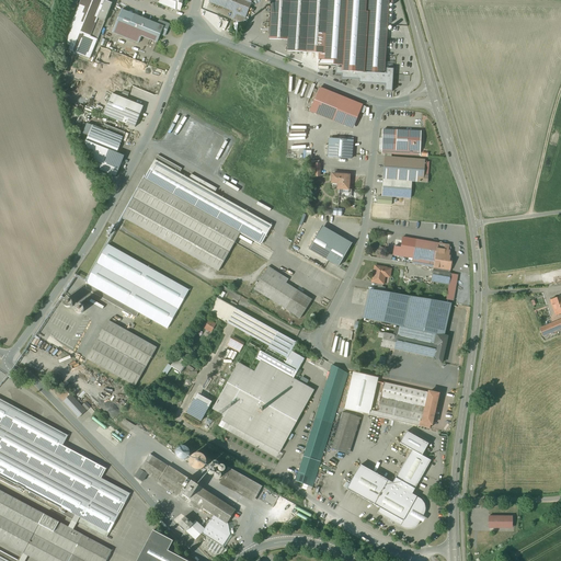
[(111,4),(99,0),(81,0),(61,52),(89,61),(111,4)]
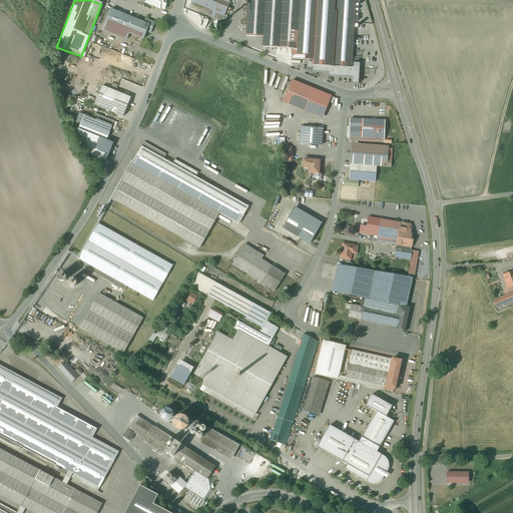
[(168,0),(145,0),(144,5),(165,11),(168,0)]
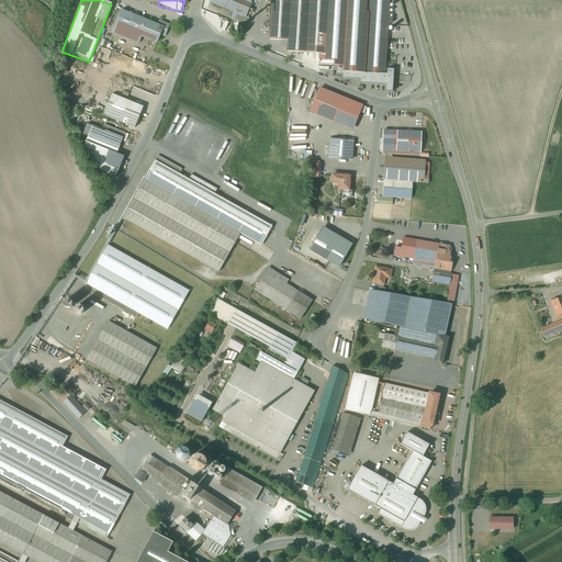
[(210,0),(210,2),(234,12),(232,18),(244,22),(253,1),(255,2),(256,0),(210,0)]
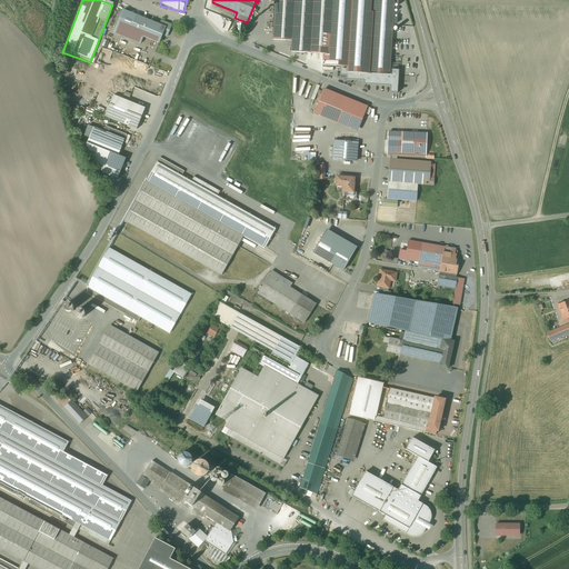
[(275,0),(272,40),(292,41),(291,52),(323,55),(322,66),(341,67),(341,76),(347,76),(346,80),(363,81),(363,85),(390,87),(390,93),(398,93),(398,92),(396,92),(397,82),(398,82),(398,81),(397,81),(398,76),(399,76),(399,75),(398,75),(398,71),(399,71),(399,70),(392,70),(391,71),(390,71),(393,13),(387,13),(388,2),(385,2),(385,0),(275,0)]
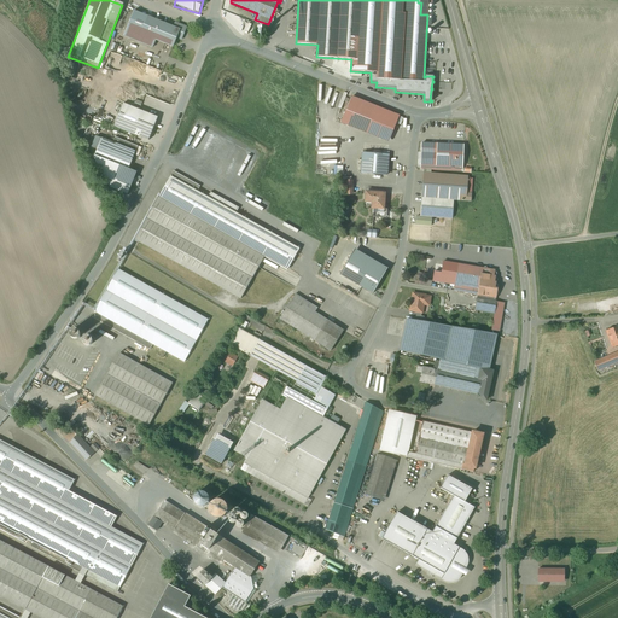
[(418,0),(418,3),(421,3),(420,15),(427,15),(429,0),(418,0)]
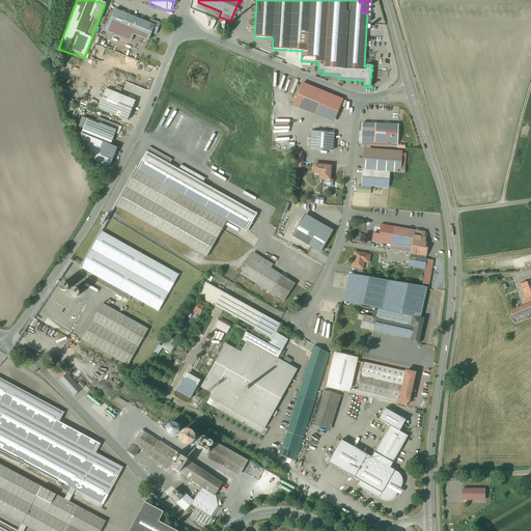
[(149,24),(115,10),(106,33),(131,43),(134,36),(148,43),(151,33),(146,30),(149,24)]
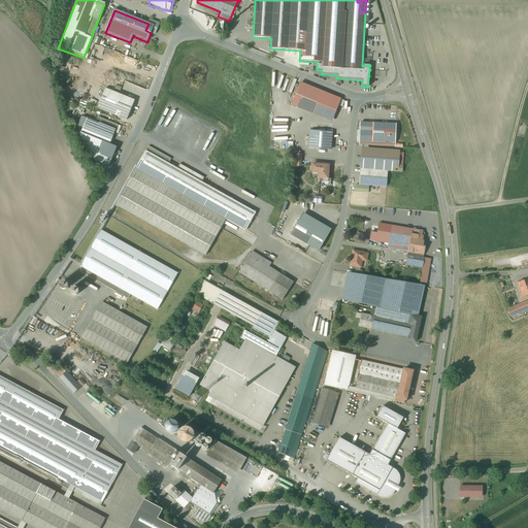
[(149,24),(145,30),(151,33),(155,34),(160,23),(150,20),(149,24)]
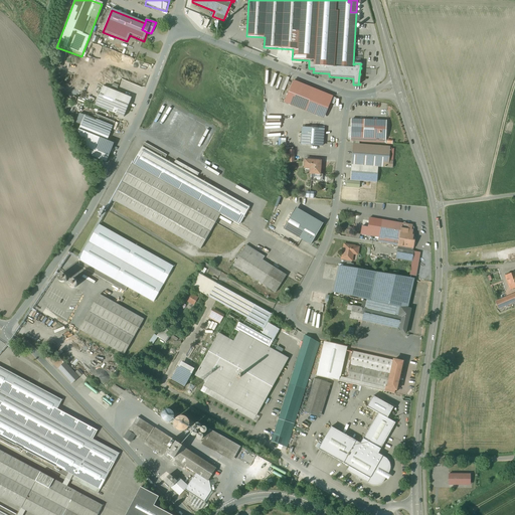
[(332,98),(293,80),(285,101),(323,117),(332,98)]
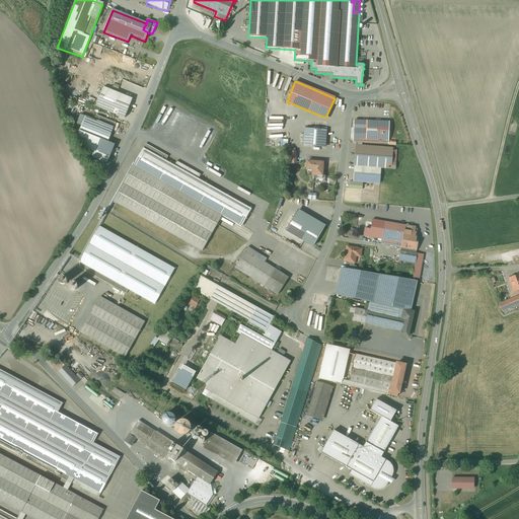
[(131,98),(102,87),(95,106),(124,118),(131,98)]
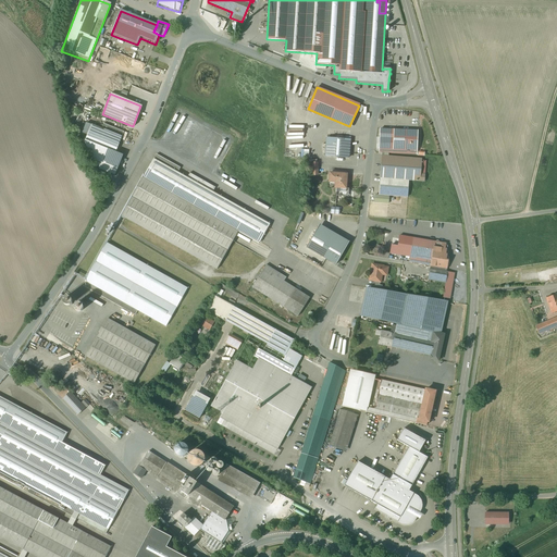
[(101,127),(91,123),(85,140),(115,152),(124,132),(102,124),(101,127)]
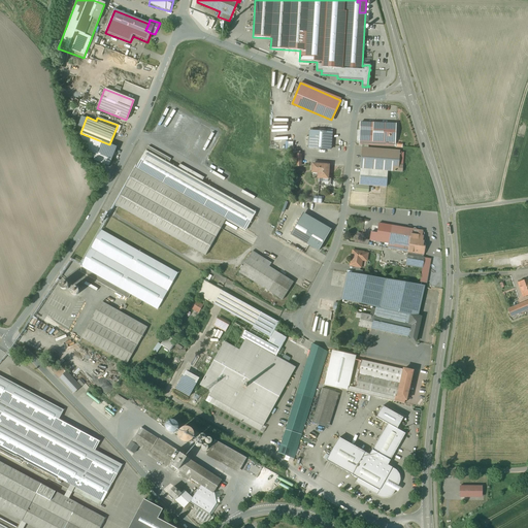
[(395,124),(360,123),(359,145),(395,146),(395,124)]
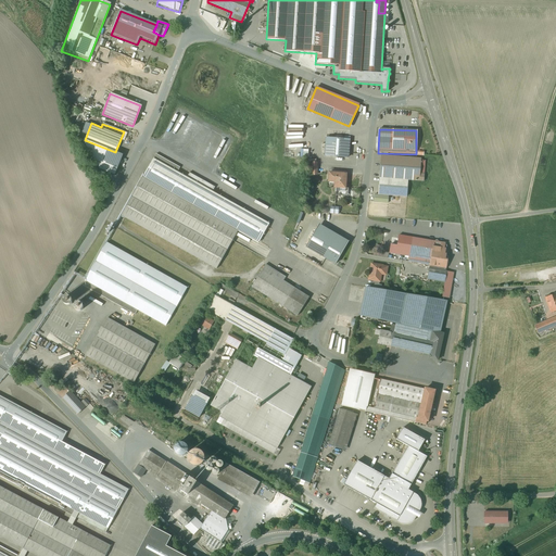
[(351,139),(326,137),(325,155),(350,158),(351,139)]
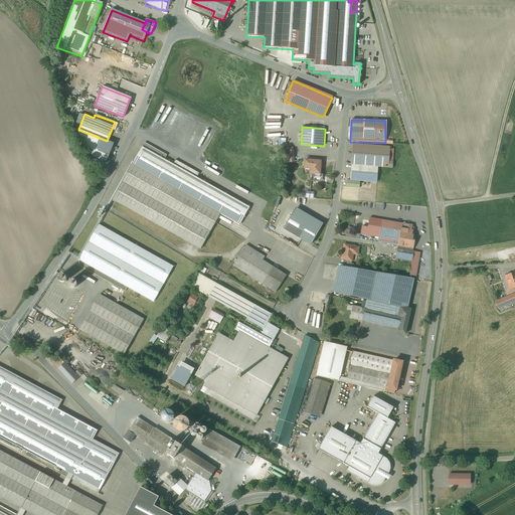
[(389,147),(352,145),(349,182),(376,184),(377,168),(391,169),(392,158),(388,158),(389,147)]
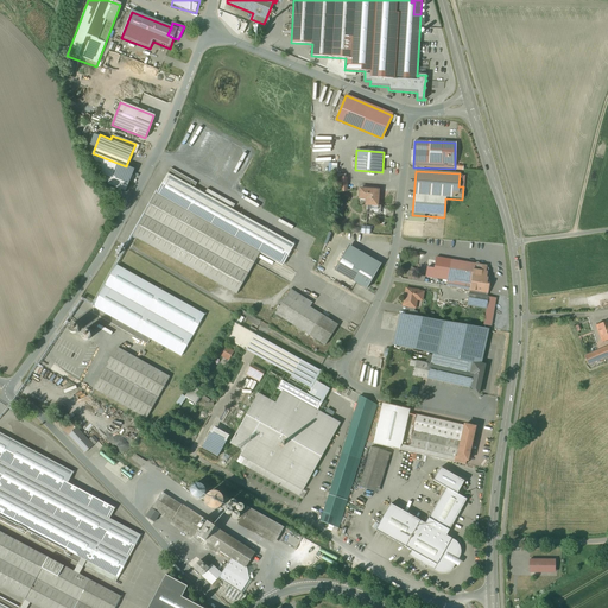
[(295,244),(166,175),(133,236),(238,293),(260,252),(283,265),(295,244)]
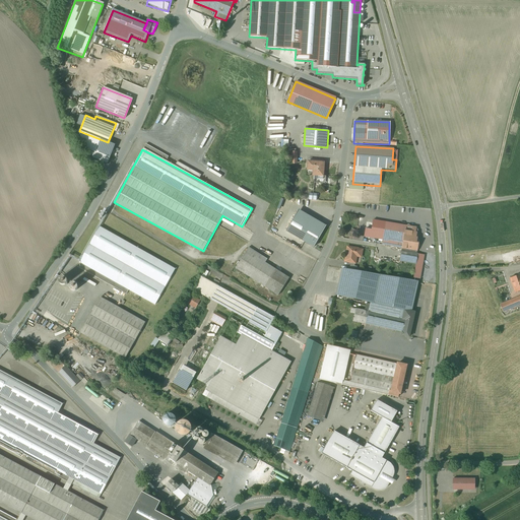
[(287,165),(297,165),(297,151),(287,151),(287,165)]
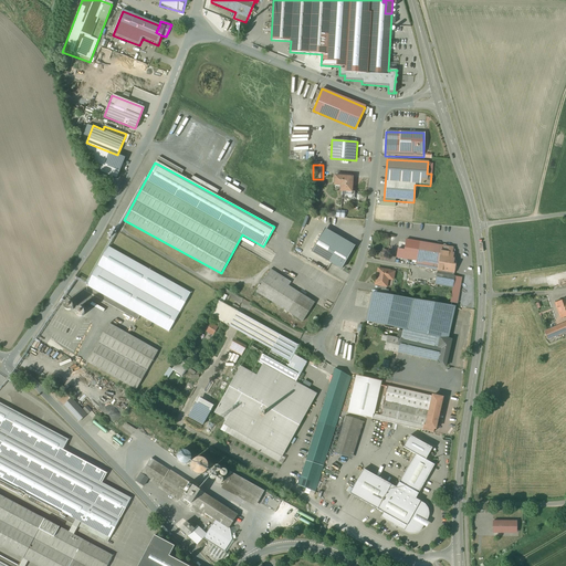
[(353,177),(336,176),(335,185),(342,186),(341,191),(352,191),(353,177)]
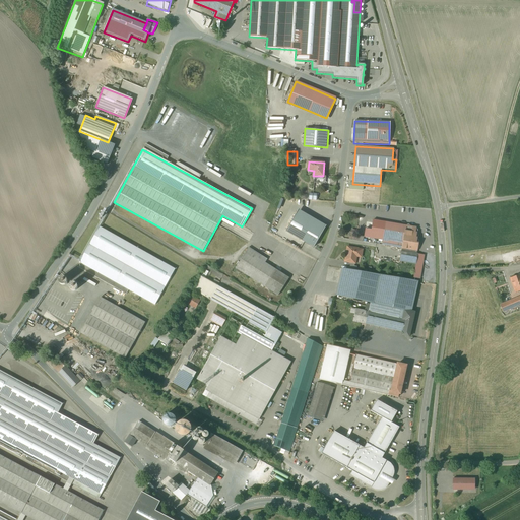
[(300,209),(286,231),(314,247),(327,224),(300,209)]
